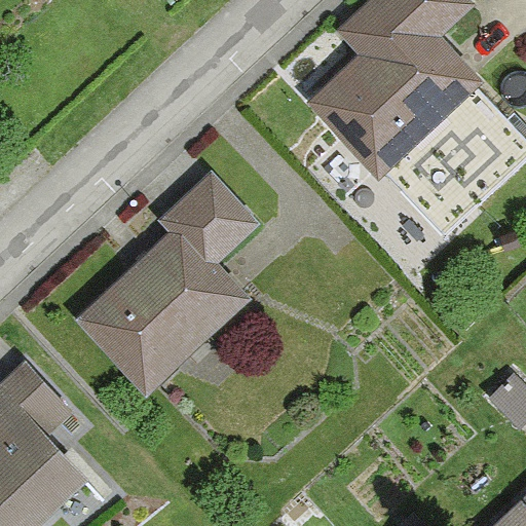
[(470,0),(368,0),(334,32),(358,57),(310,101),(447,248),(525,175),(525,125),(442,35),(475,5),(470,0)]
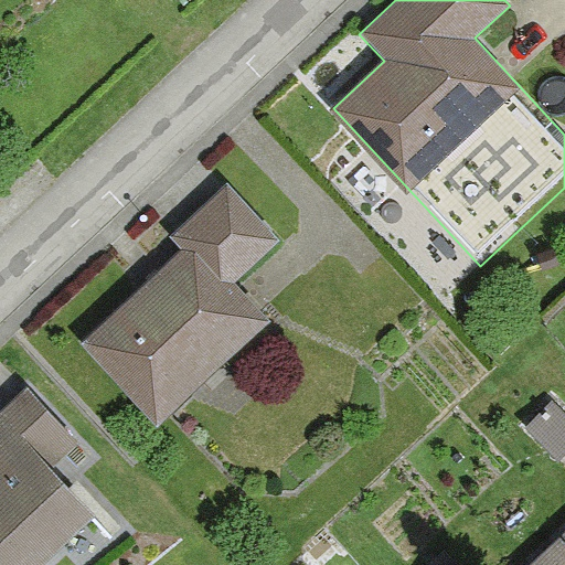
[(225,183),(169,235),(183,251),(83,342),(159,425),(272,322),(232,279),(276,238),(225,183)]
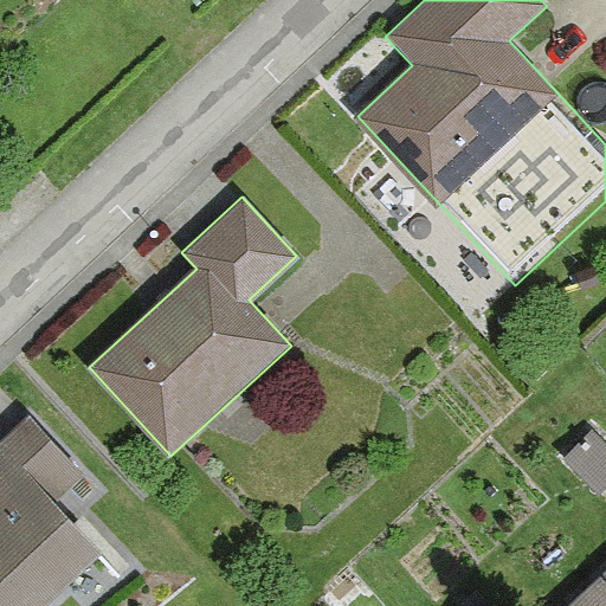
[(0,605),(45,605),(105,552),(57,500),(84,474),(30,416),(0,442),(0,605)]
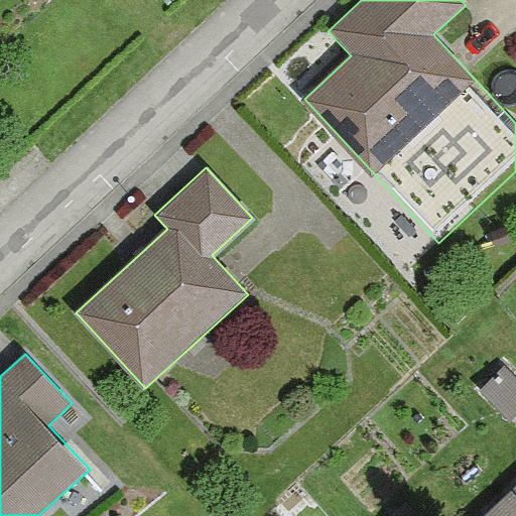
[(515,515),(515,488),(487,515),(515,515)]
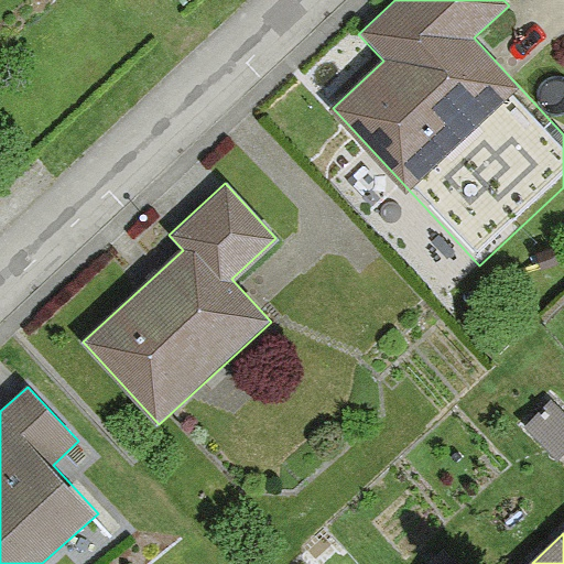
[(431,563),(453,563),(443,553),(431,563)]
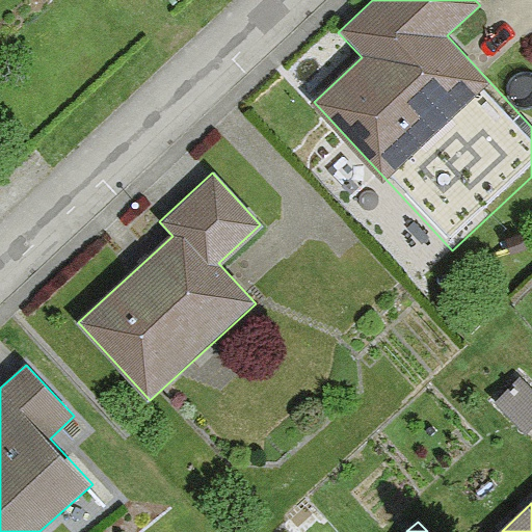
All buildings are outlined.
